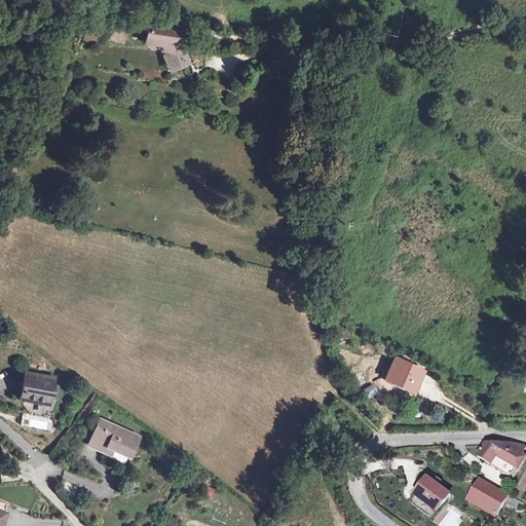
[(182,28),(148,23),(145,38),(168,41),(168,45),(168,53),(174,67),(183,64),(184,65),(187,64),(183,48),(183,45),(180,44),(181,35),(182,28)]
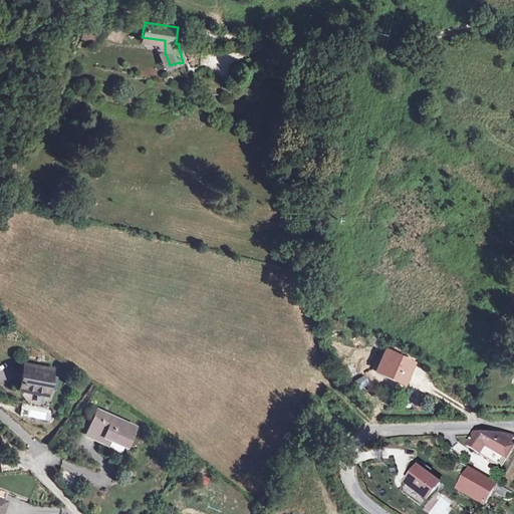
[(87,23),(80,38),(94,44),(101,29),(87,23)]
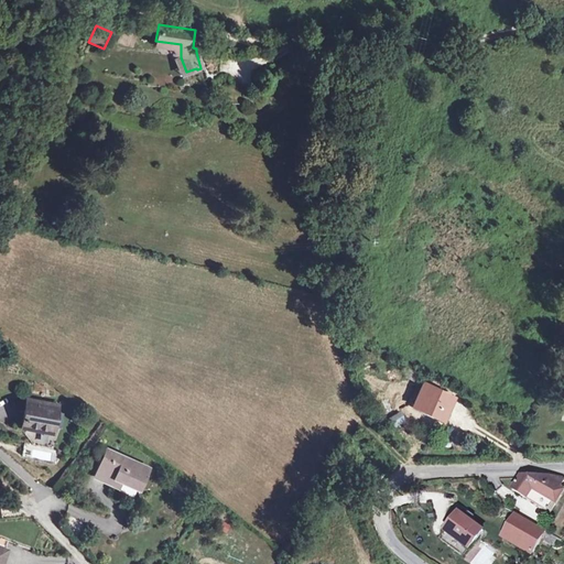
[(136,33),(121,29),(118,40),(131,44),(136,33)]
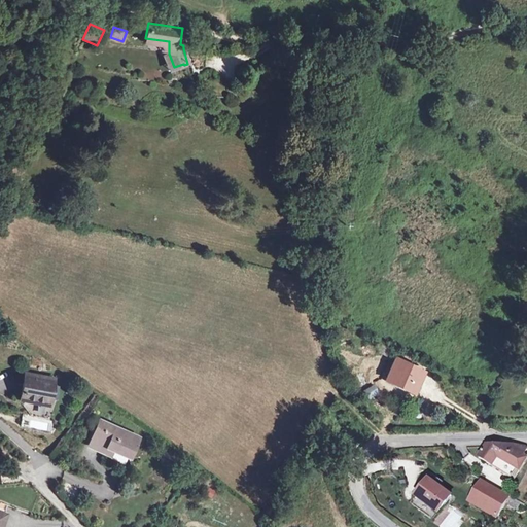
[(174,67),(169,54),(163,56),(168,70),(174,67)]
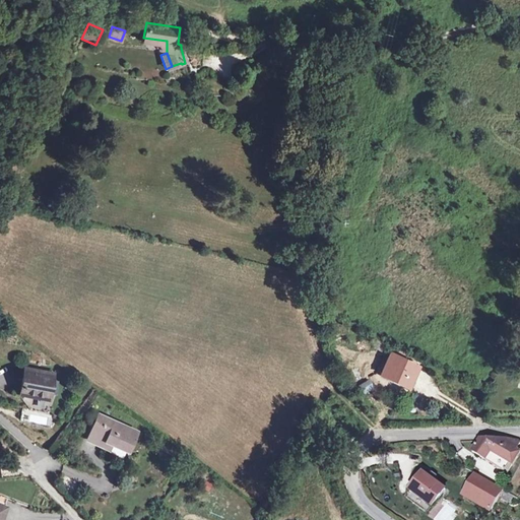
[(231,66),(221,65),(219,78),(229,79),(231,66)]
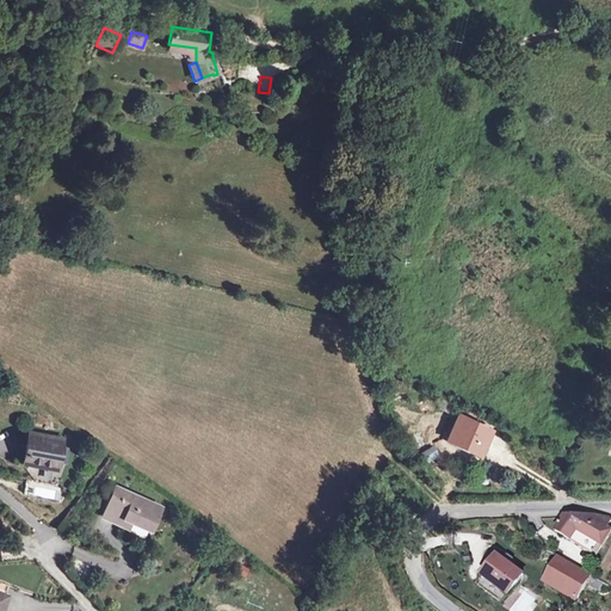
[(460,414),(448,438),(481,454),(492,430),(460,414)]
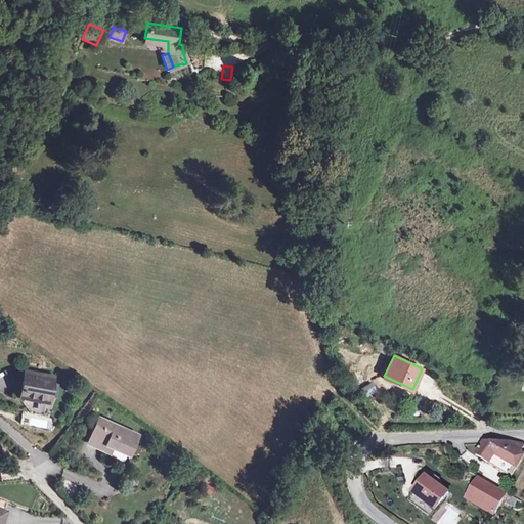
[(53,377),(25,372),(20,396),(48,401),(49,395),(51,384),(53,377)]
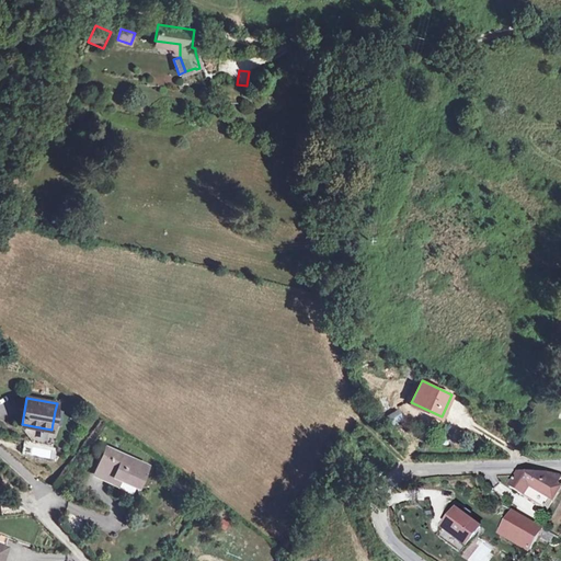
[(390,423),(401,416),(397,410),(386,416),(390,423)]
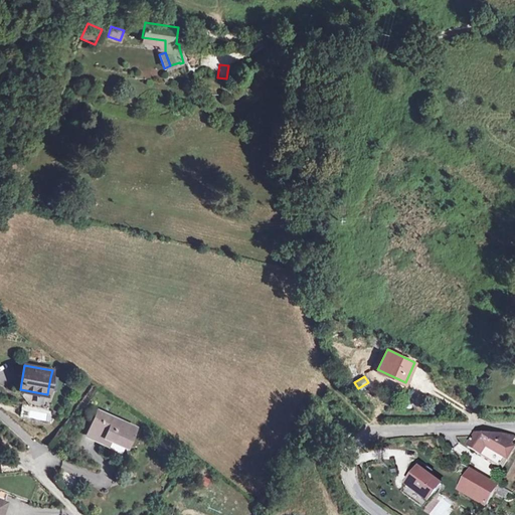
[(127,447),(135,427),(105,414),(102,419),(95,416),(87,436),(103,443),(106,437),(110,439),(127,447)]
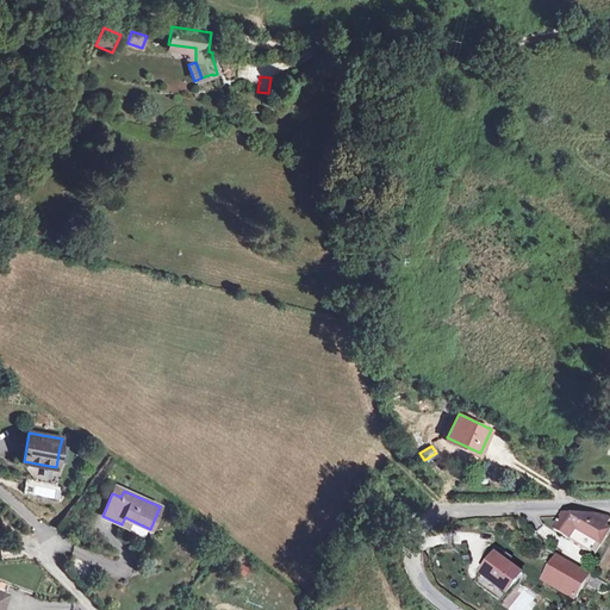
[(585,516),(564,516),(555,530),(570,540),(576,530),(597,543),(607,528),(609,520),(609,518),(609,517),(595,516),(592,520),(585,516)]
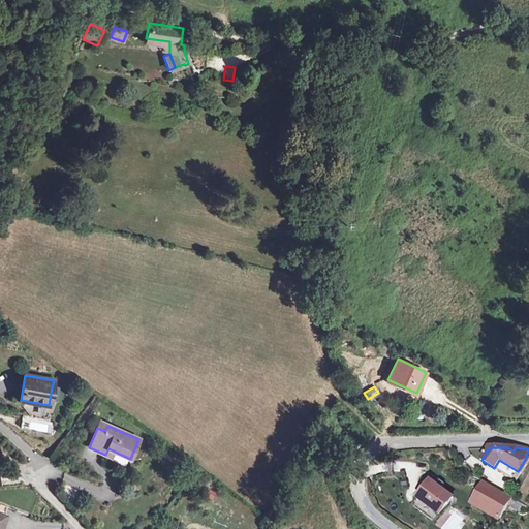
[(512,479),(518,471),(499,460),(494,468),(512,479)]
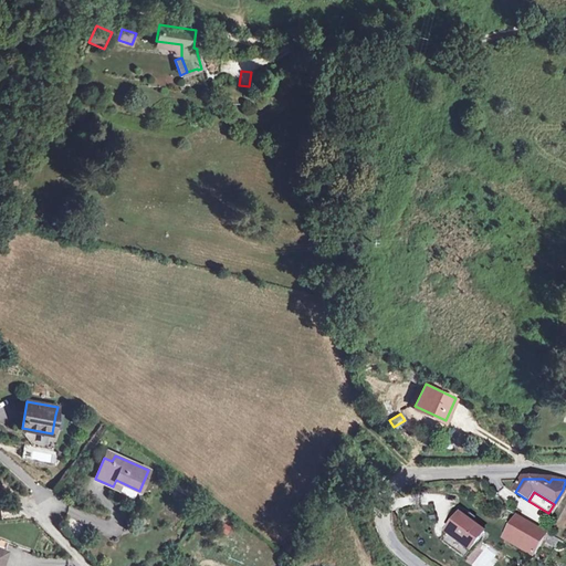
[(484,533),(472,524),(475,521),(477,519),(471,515),(468,515),(464,519),(460,515),(447,534),(471,552),(484,533)]
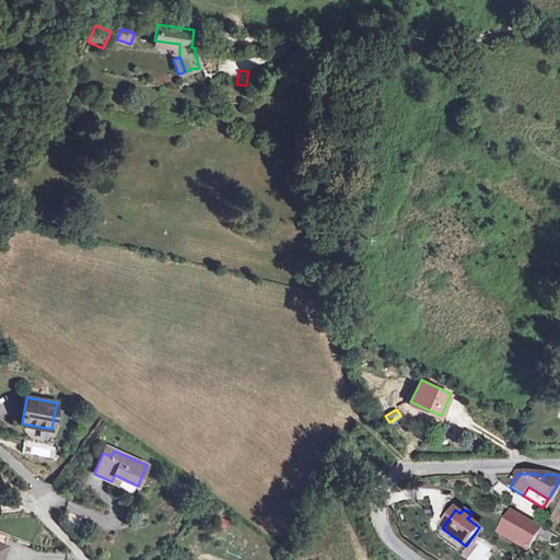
[(529,551),(539,534),(541,529),(514,514),(502,536),(529,551)]
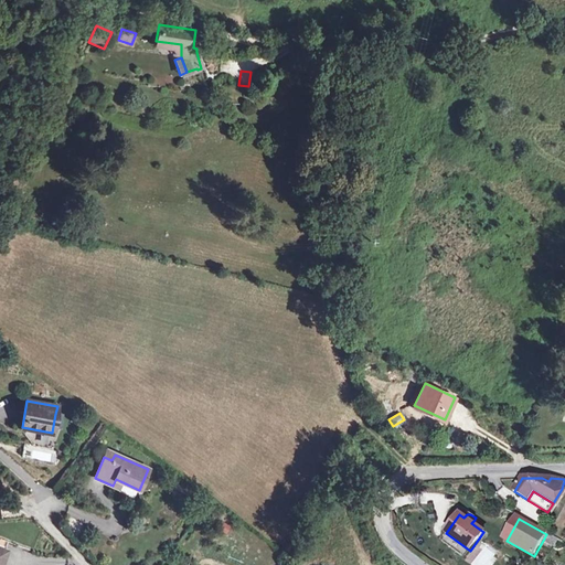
[(215,530),(227,534),(231,525),(219,521),(215,530)]
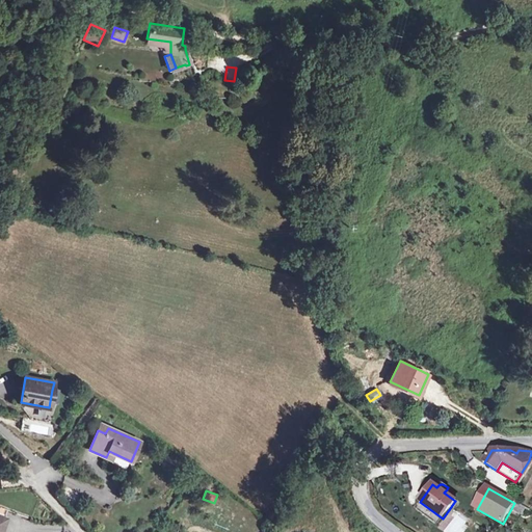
[(443,519),(420,502),(416,508),(437,525),(443,519)]
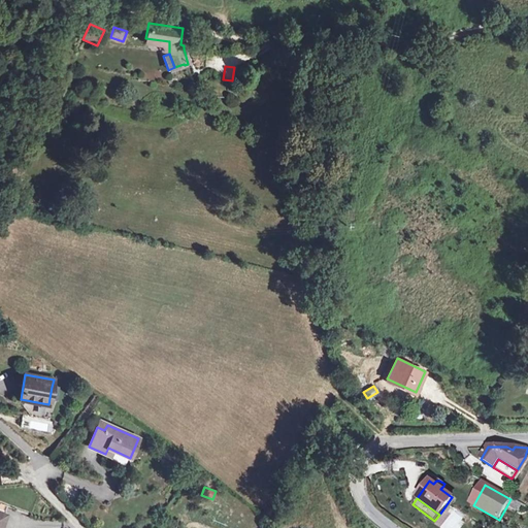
[(512,498),(510,499),(508,503),(523,513),(527,507),(512,498)]
